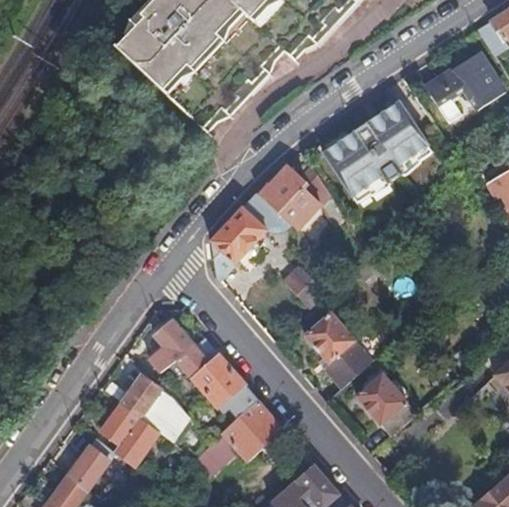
[(148,0),(137,12),(141,16),(114,44),(161,90),(200,127),(219,107),(223,111),(237,95),(234,92),(246,79),(249,82),(263,67),(260,64),(278,45),(288,54),(307,34),(310,37),(323,23),(320,20),(333,8),(336,10),(345,0),(148,0)]
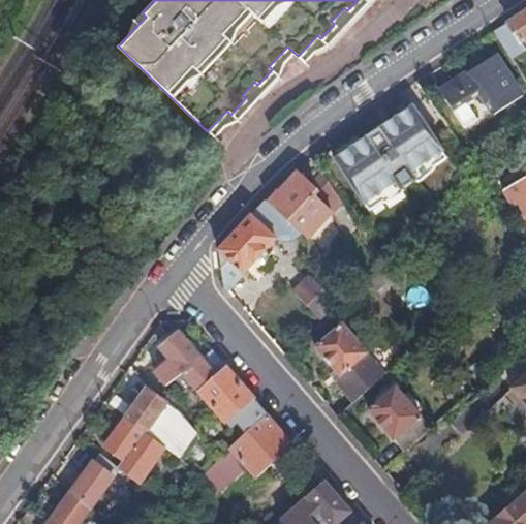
[(525,6),(494,28),(517,63),(524,60),(520,53),(523,51),(517,40),(525,34),(525,6)]
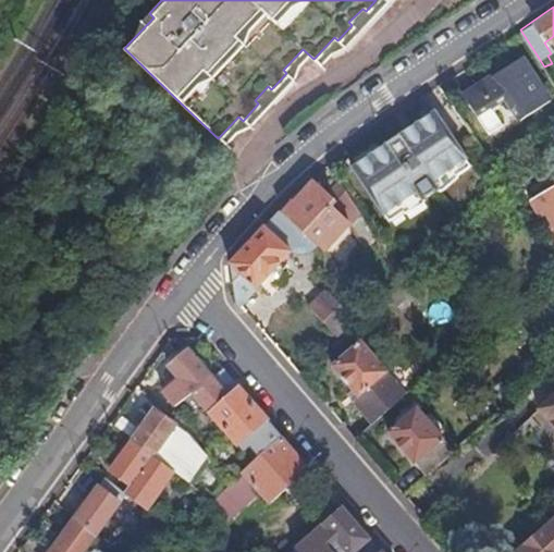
[(521,56),(463,94),(488,132),(502,122),(490,105),(503,95),(518,119),(549,99),(521,56)]
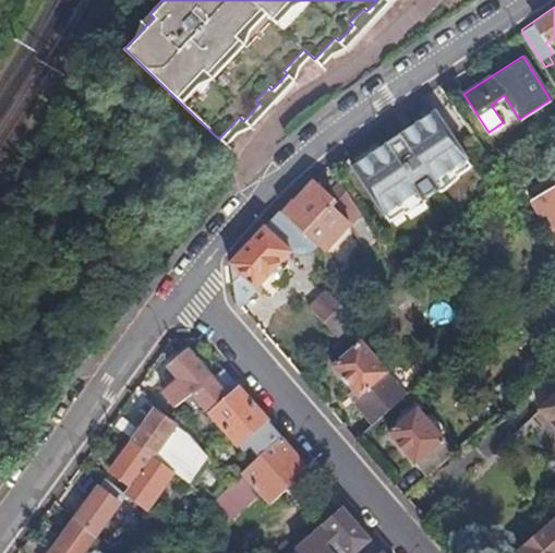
[(389,144),(387,142),(352,167),(384,212),(418,190),(423,196),(437,187),(432,179),(466,156),(434,110),(399,134),(400,136),(399,136),(395,137),(393,139),(393,140),(391,143),(389,144)]
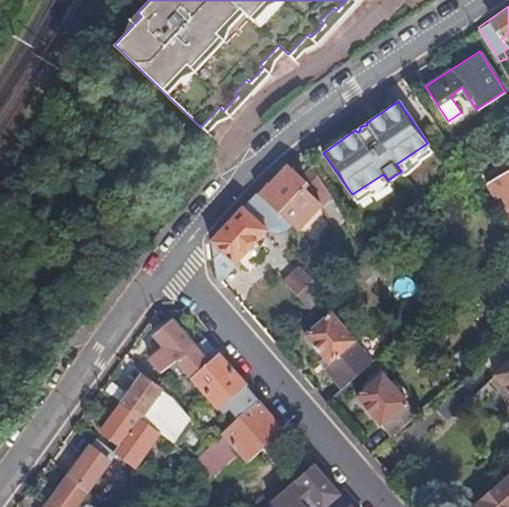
[(267,184),(259,193),(297,230),(321,205),(304,188),(308,184),(301,178),(288,165),(268,186),(267,184)]
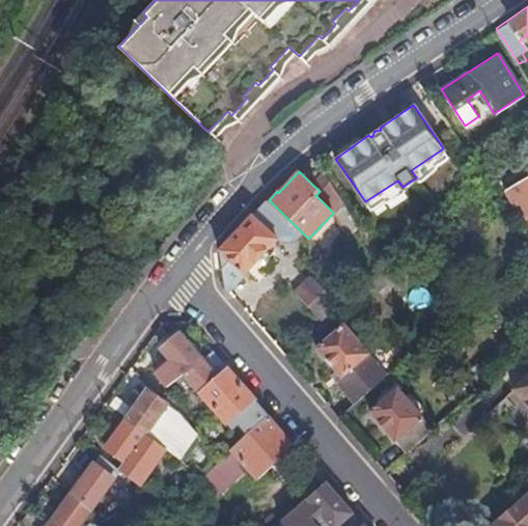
[(324,172),(312,185),(320,191),(315,195),(333,213),(343,202),(324,172)]
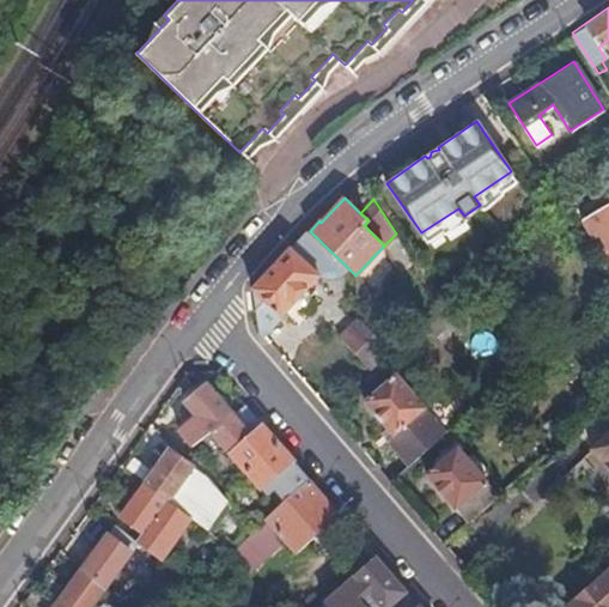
[(608,211),(606,213),(602,206),(582,217),(591,235),(598,231),(608,250),(608,211)]
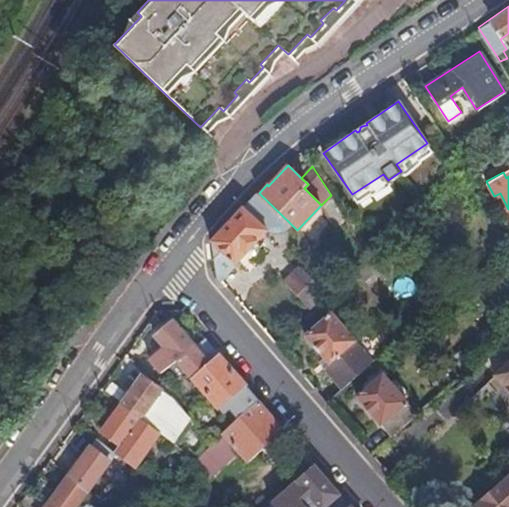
[(266,229),(242,205),(210,239),(220,249),(212,257),(215,274),(219,279),(234,263),(266,229)]
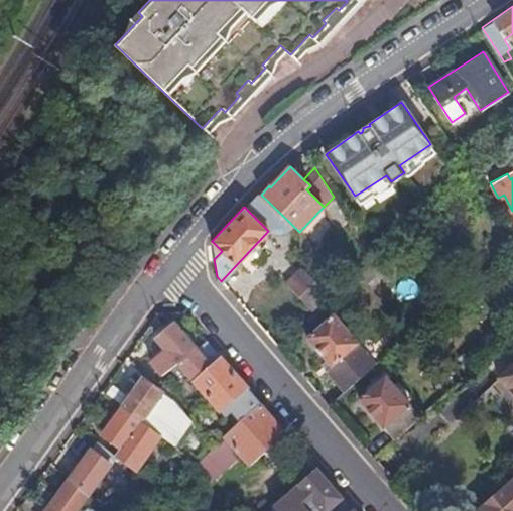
[(379,268),(372,261),(358,272),(365,280),(379,268)]
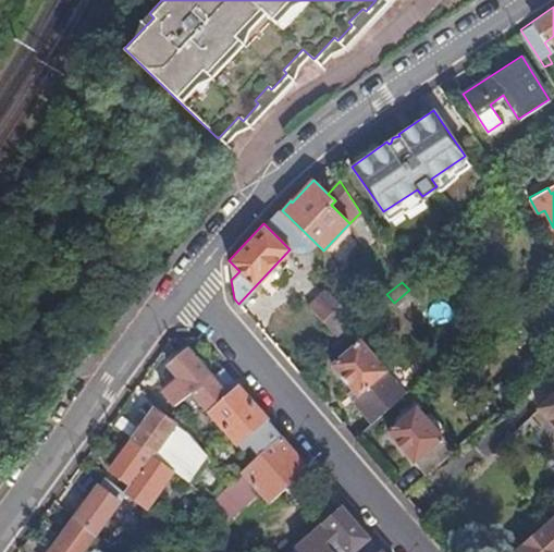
[(352,318),(324,289),(307,304),(334,333),(352,318)]
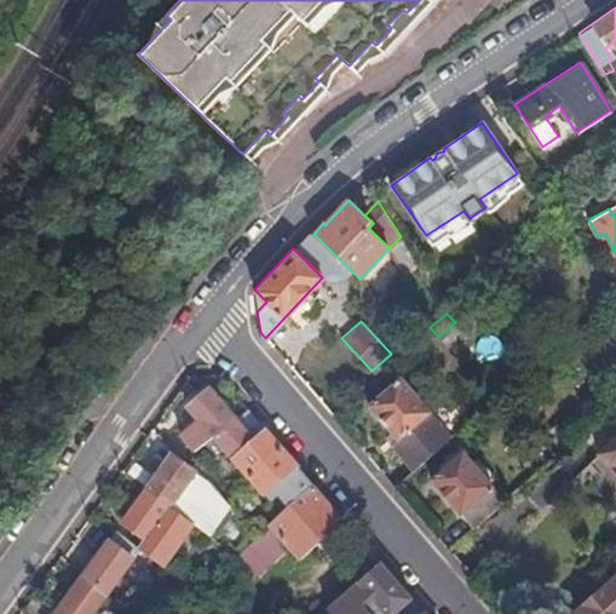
[(396,439),(390,443),(413,469),(450,435),(401,378),(368,406),(396,439)]
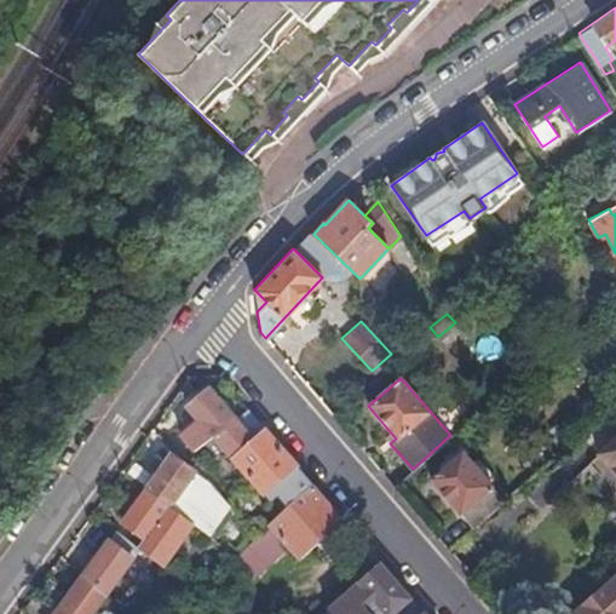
[(207,385),(185,403),(213,436),(235,418),(207,385)]
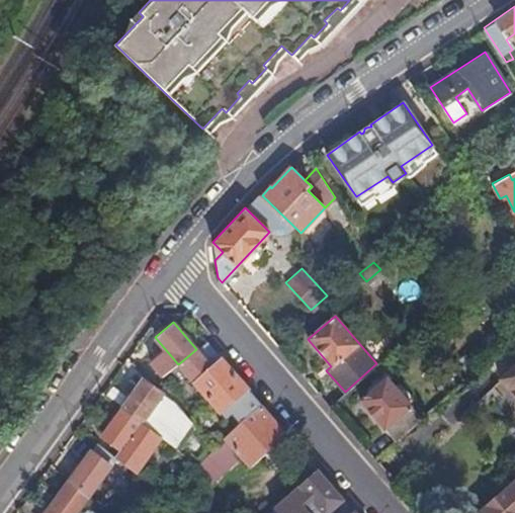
[(196,349),(178,364),(206,397),(235,372),(221,357),(206,340),(196,349)]
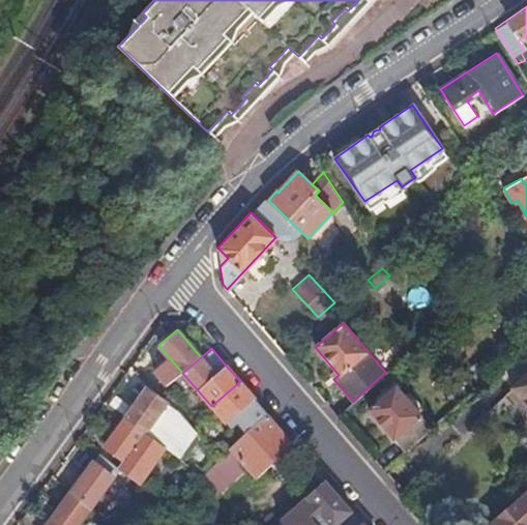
[(526,372),(511,385),(522,397),(525,394),(526,395),(526,372)]
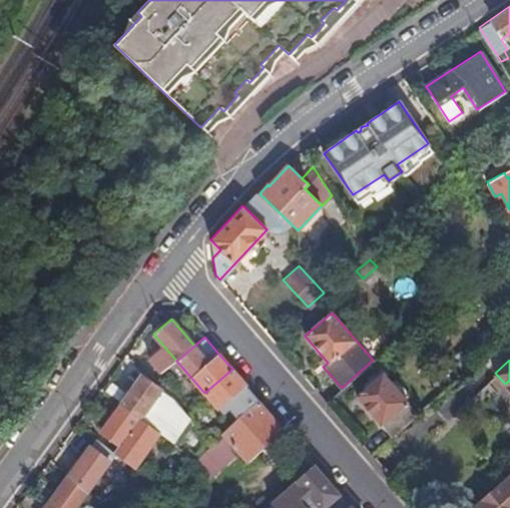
[(229,408),(239,420),(261,402),(245,384),(232,369),(204,393),(222,414),(229,408)]
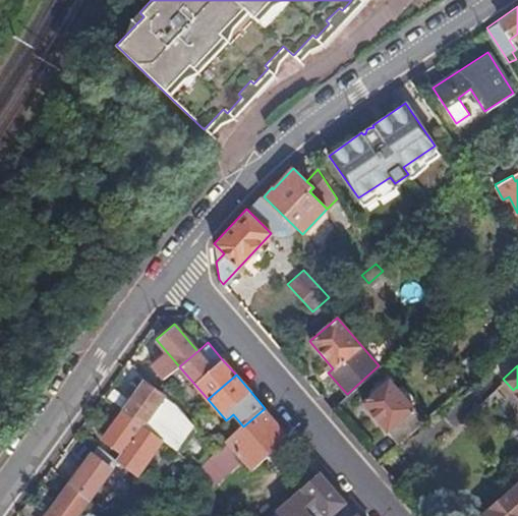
[(389,378),(361,402),(386,430),(412,407),(389,378)]
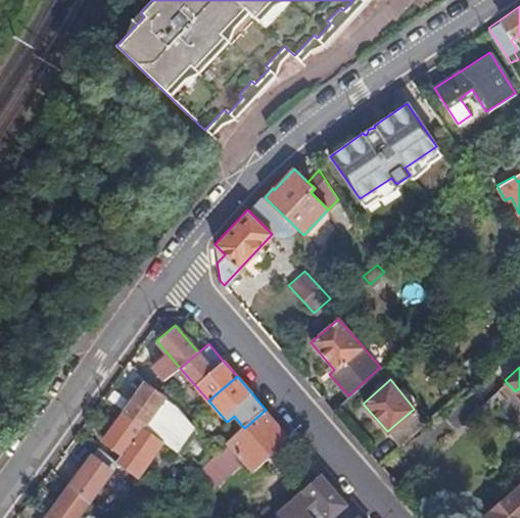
[(143,382),(123,411),(141,424),(175,449),(193,425),(175,406),(143,382)]
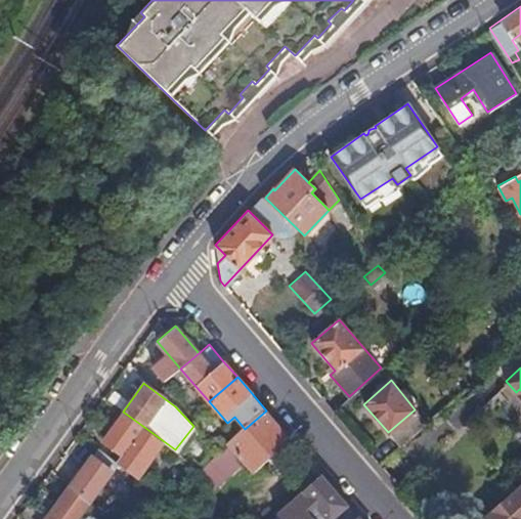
[(425,421),(415,409),(388,432),(398,444),(404,438),(425,421)]
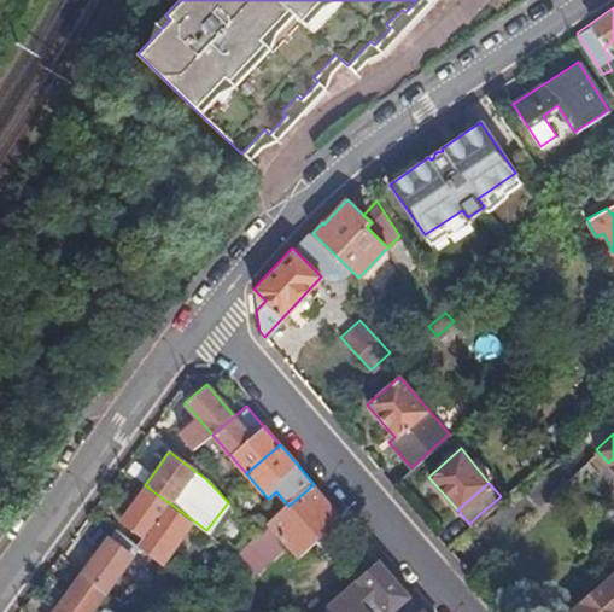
[(343,517),(314,484),(288,506),(252,536),(231,555),(212,570),(224,584),(280,537),(297,557),(343,517)]
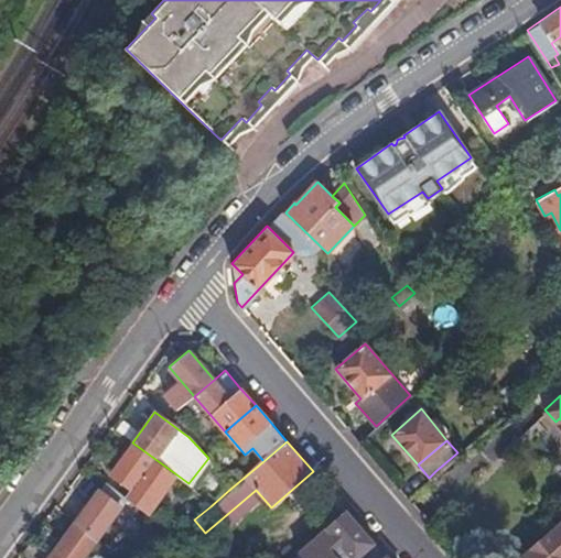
[(110,472),(130,485),(152,457),(132,442),(110,472)]
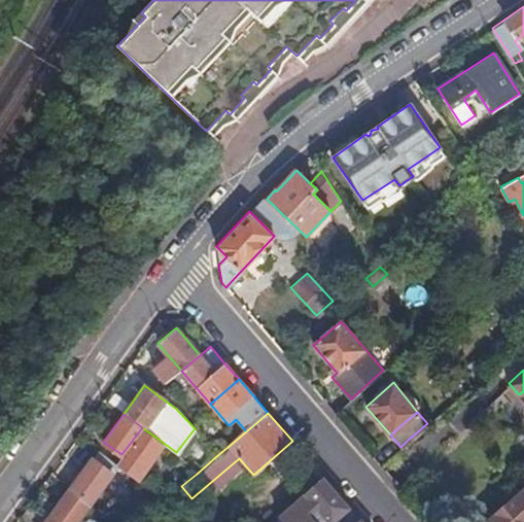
[(114,462),(98,449),(70,487),(70,488),(89,502),(105,479),(110,473),(108,471),(114,462)]
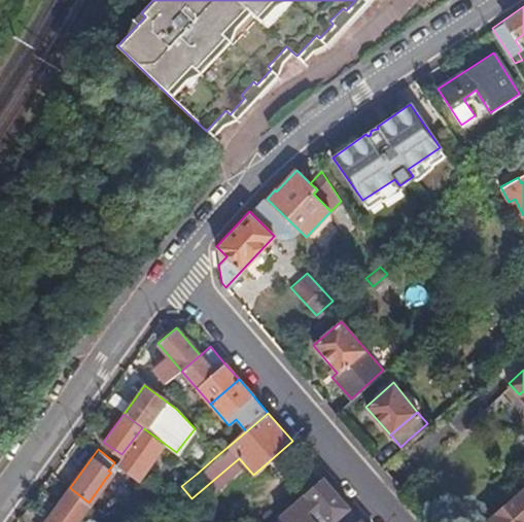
[(322,476),(303,493),(293,499),(275,517),(279,521),(332,521),(350,507),(322,476)]
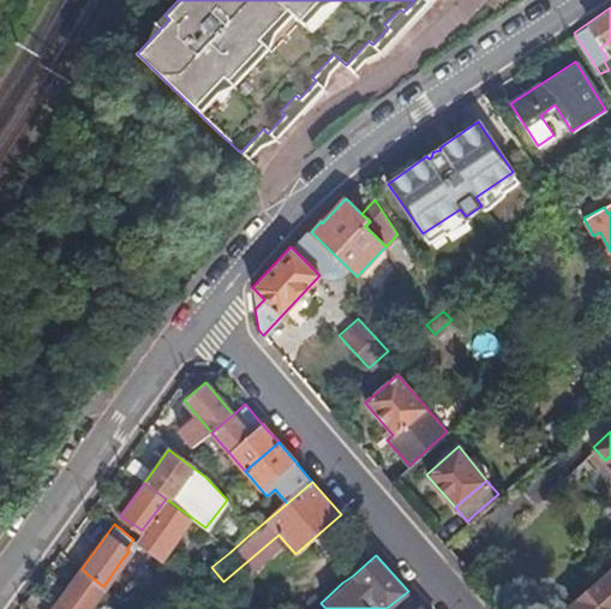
[(594,579),(561,608),(610,608),(610,566),(594,579)]
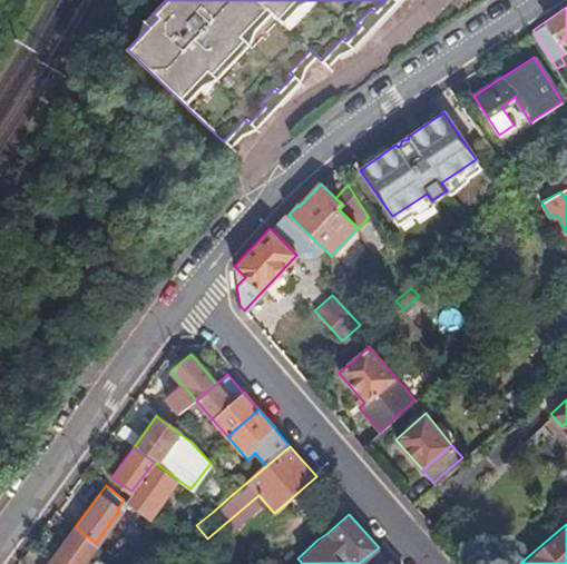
[(28,545),(17,560),(22,563),(100,563),(104,561),(90,551),(96,543),(76,527),(50,561),(28,545)]
